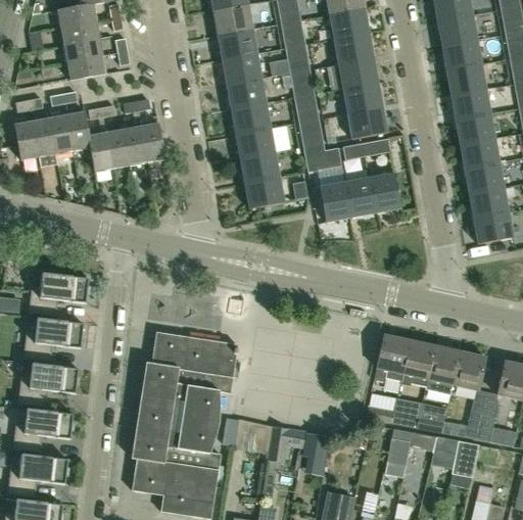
[(247,3),(247,0),(209,0),(211,9),(247,3)]
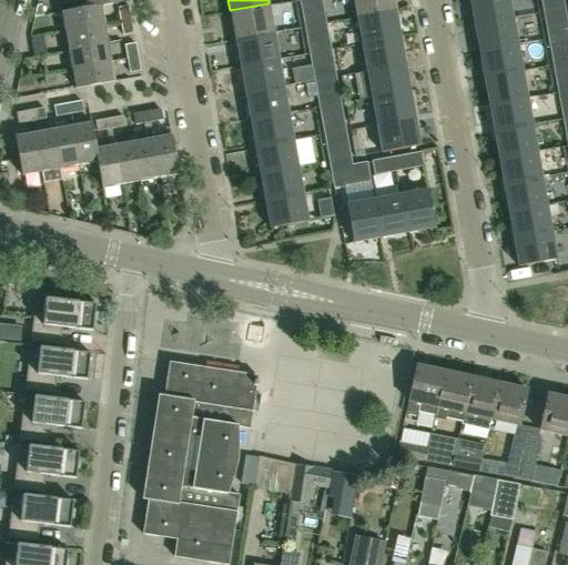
[(302,11),(323,7),(322,0),(300,0),(302,11)]
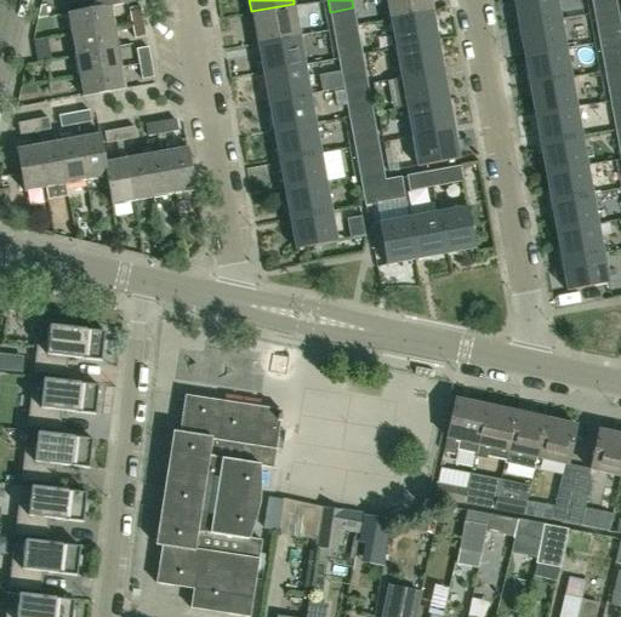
[(386,0),(389,17),(420,12),(428,10),(432,9),(431,0),(386,0)]
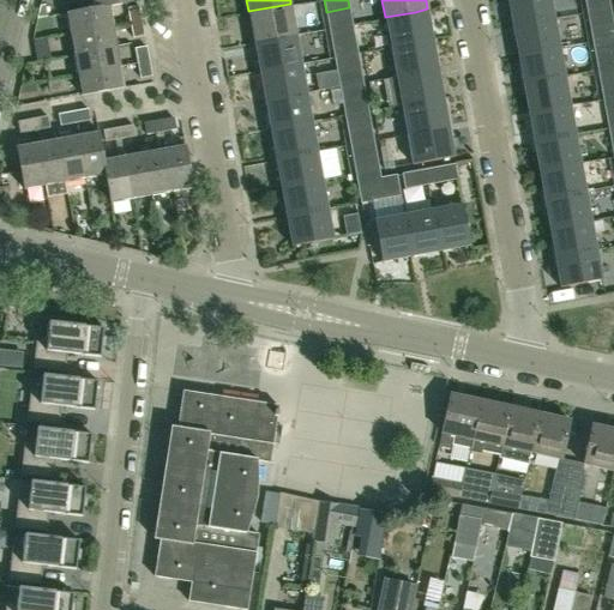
[(509,0),(512,23),(554,16),(552,0),(509,0)]
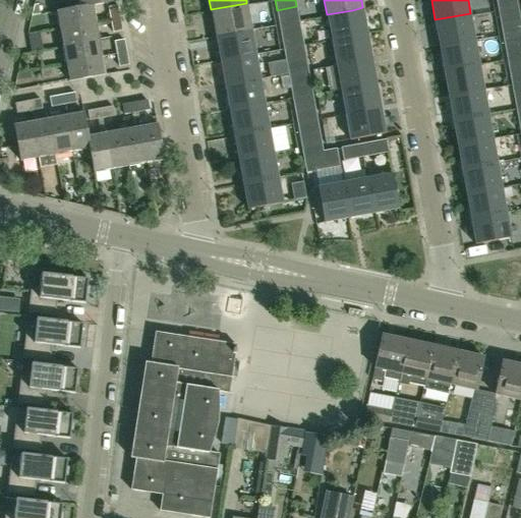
[(499,13),(519,9),(517,0),(497,0),(499,13)]
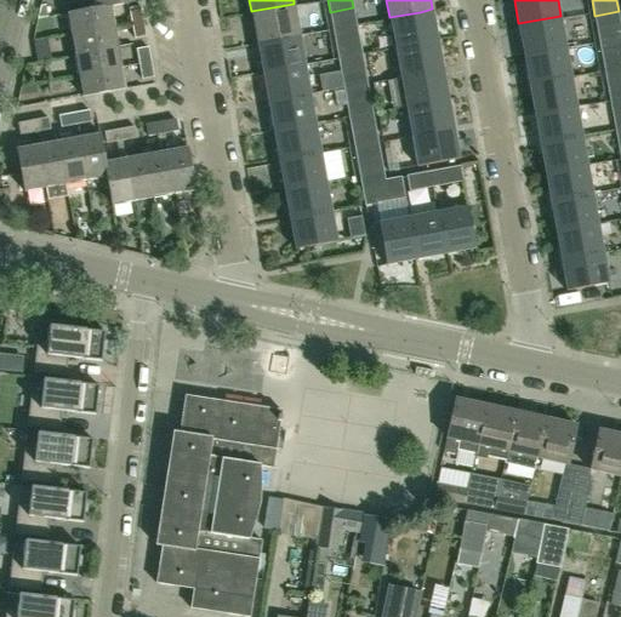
[(96,5),(67,10),(70,32),(114,24),(110,4),(96,6),(96,5)]
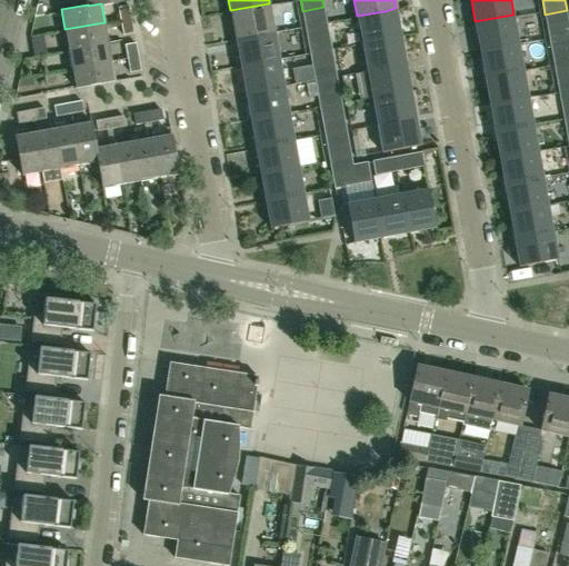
[(131,18),(128,3),(118,6),(120,19),(131,18)]
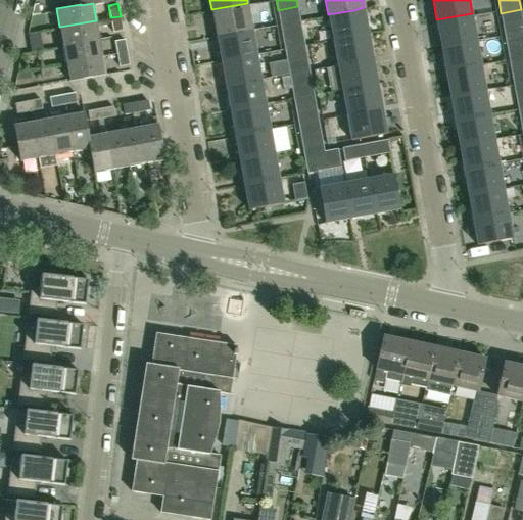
[(211,9),(216,35),(252,28),(247,3),(211,9)]
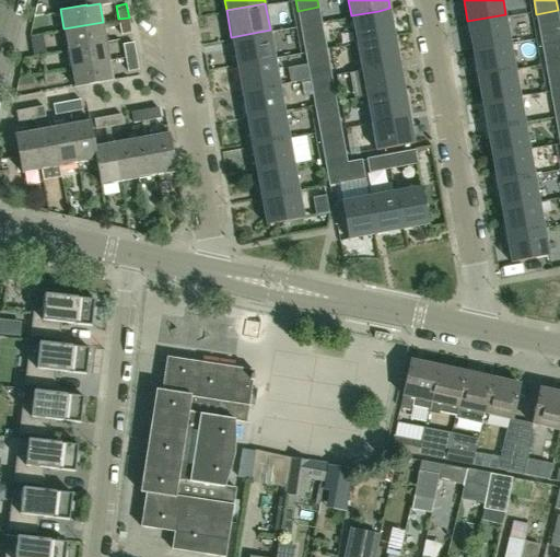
[(298,11),(300,24),(321,20),(318,7),(298,11)]
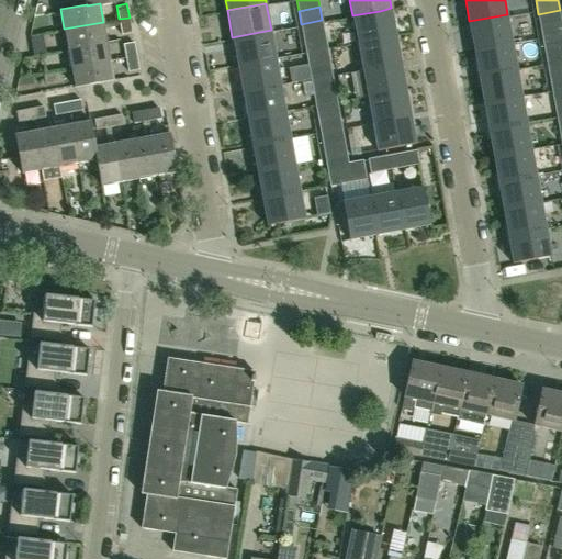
[(394,35),(396,34),(391,8),(388,9),(380,11),(352,15),(357,42),(385,37),(394,35)]
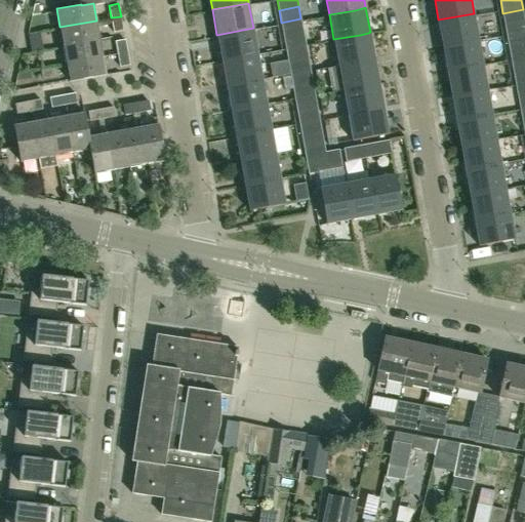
[(505,26),(524,22),(523,9),(502,13),(505,26)]
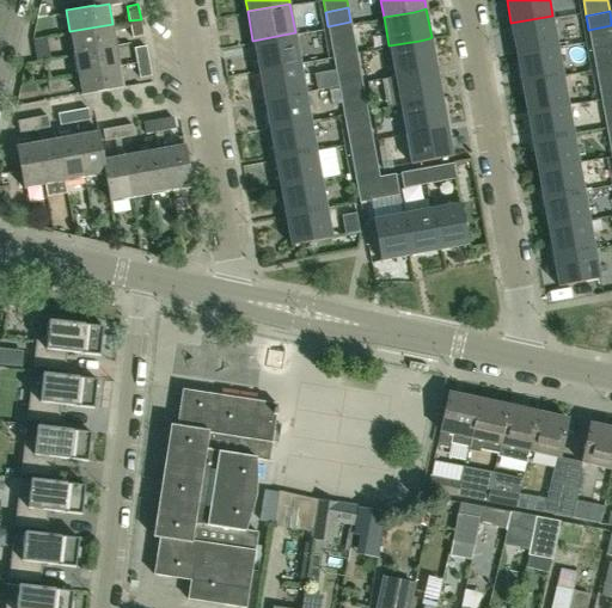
[(516,53),(558,44),(552,16),(510,23),(516,53)]
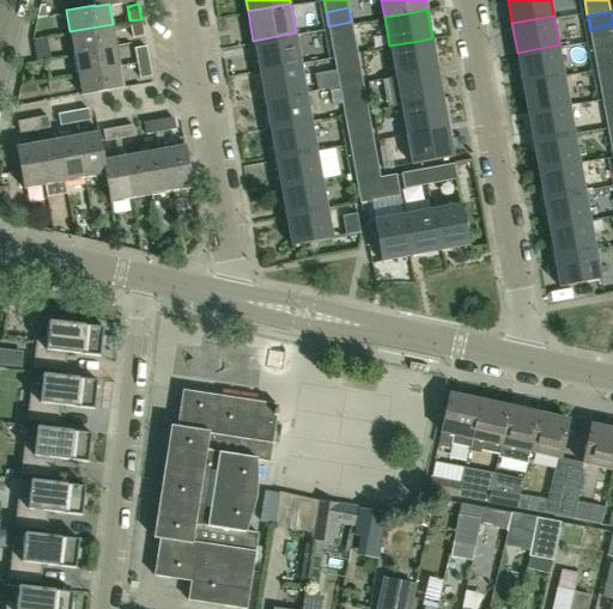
[(141,19),(129,20),(132,35),(144,34),(141,19)]
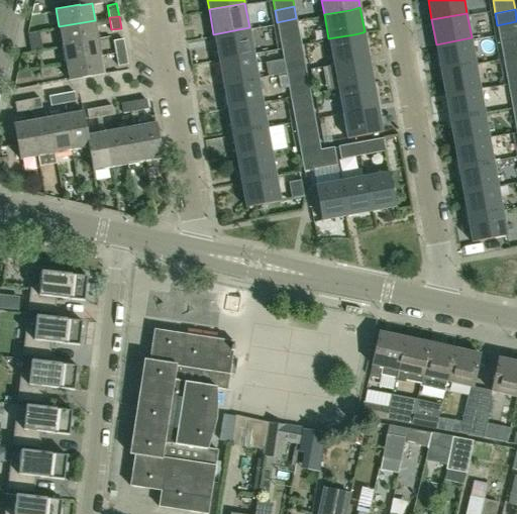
[(296,19),(296,18),(277,22),(279,34),(299,31),(296,19)]
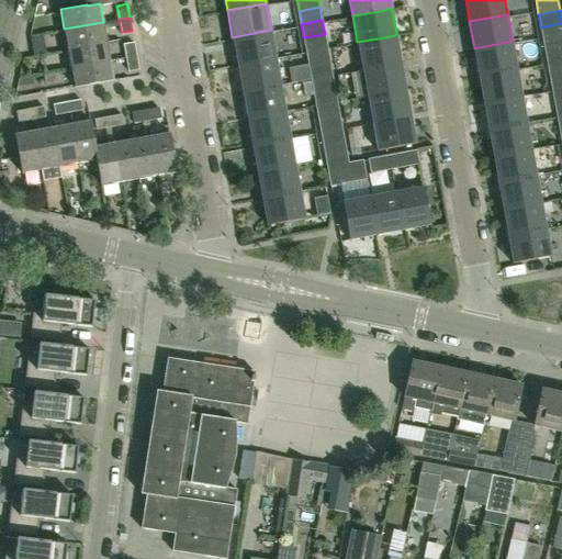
[(67,48),(107,41),(103,22),(64,29),(67,48)]
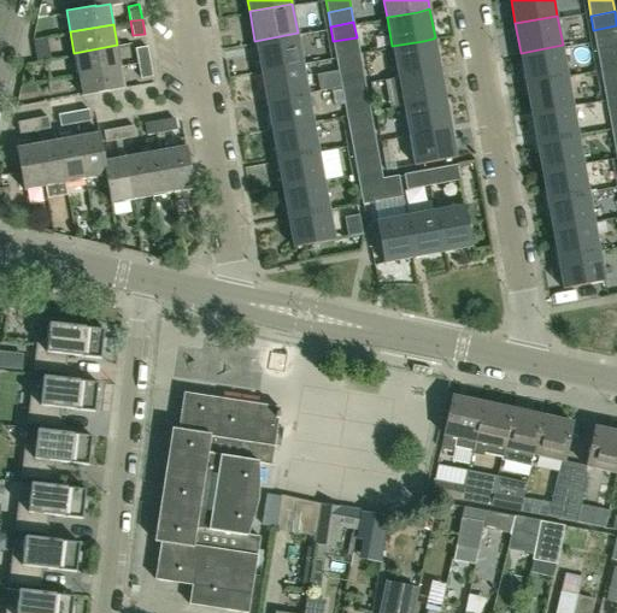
[(597,46),(616,41),(616,27),(616,25),(593,30),(597,46)]
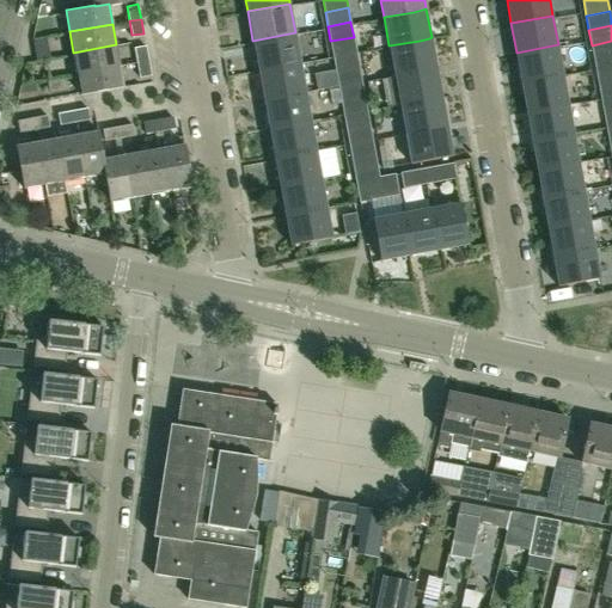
[(258,69),(300,62),(295,32),(252,41),(258,69)]
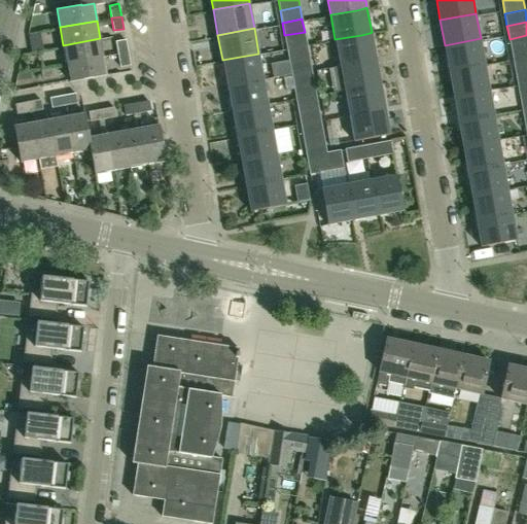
[(305,32),(284,35),(286,47),(307,44),(305,32)]
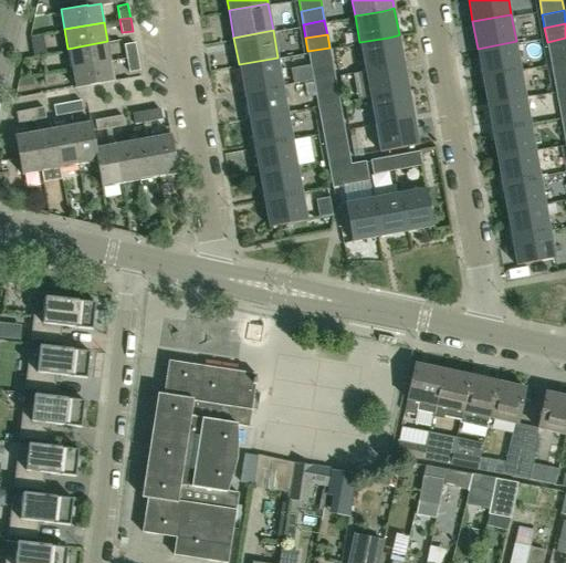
[(359,42),(365,69),(394,64),(402,62),(404,61),(399,34),(397,35),(388,38),(359,42)]
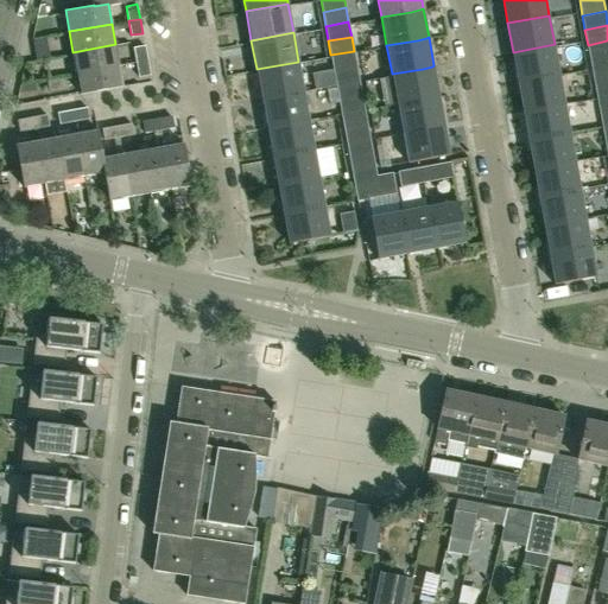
[(590,59),(607,56),(607,40),(588,45),(590,59)]
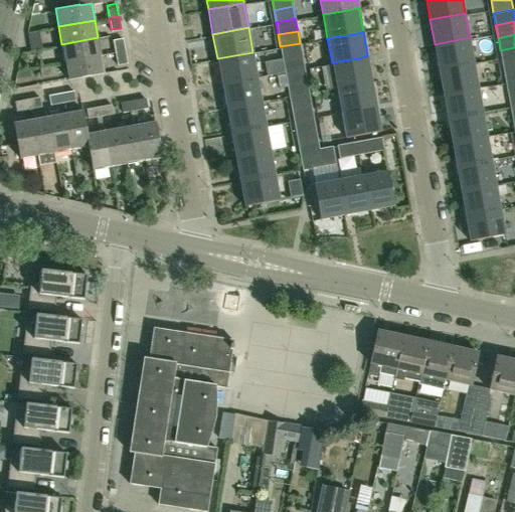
[(98,37),(61,44),(64,60),(101,54),(98,37)]
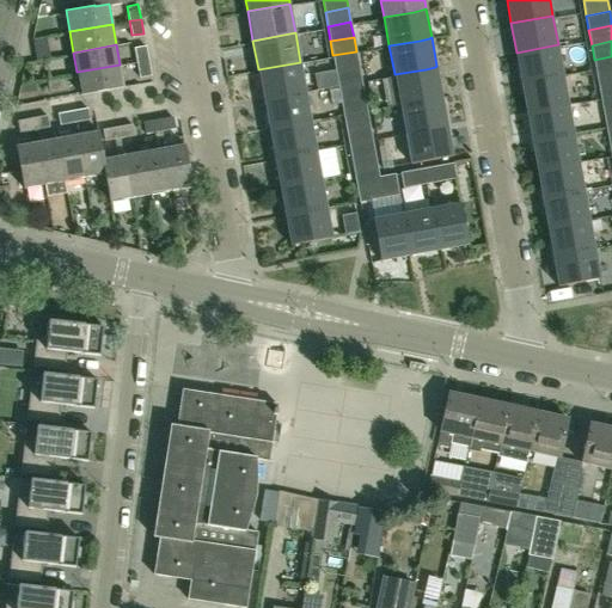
[(148,59),(146,44),(134,47),(138,61),(148,59)]
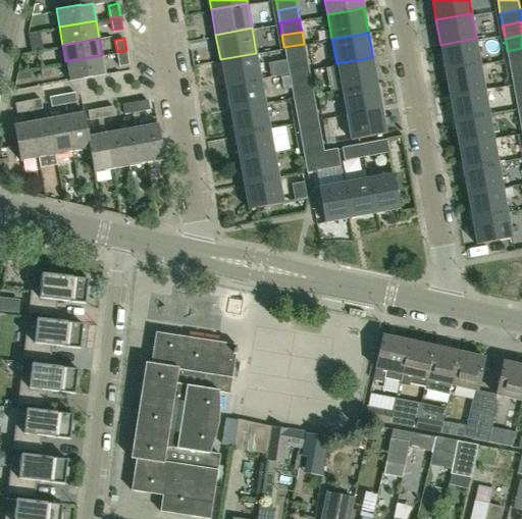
[(440,45),(445,69),(480,62),(476,38),(440,45)]
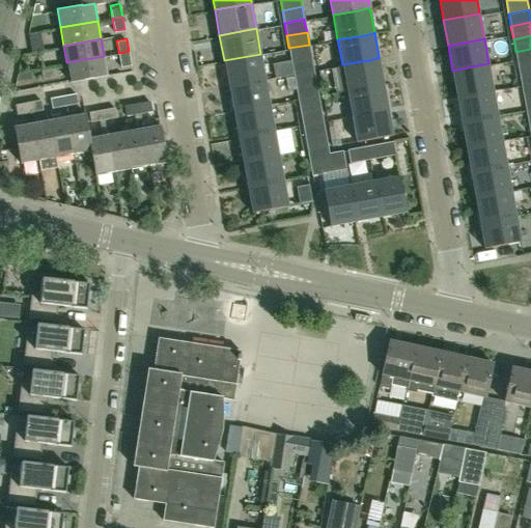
[(311,57),(309,45),(288,48),(290,60),(291,60),(311,57)]
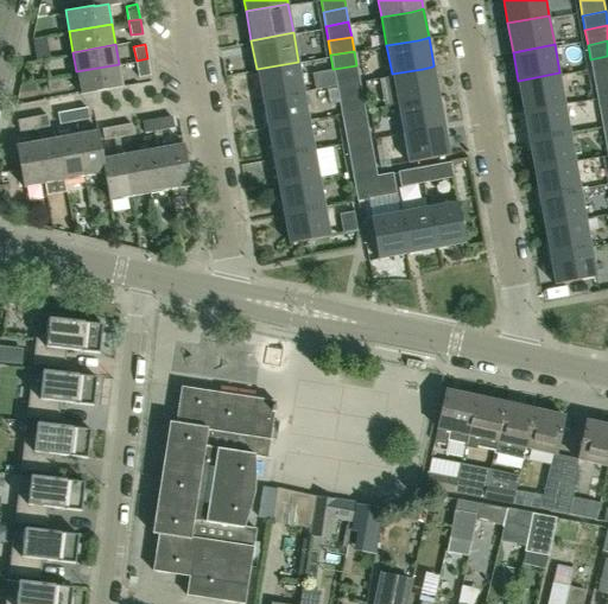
[(593,75),(607,71),(607,56),(590,59),(593,75)]
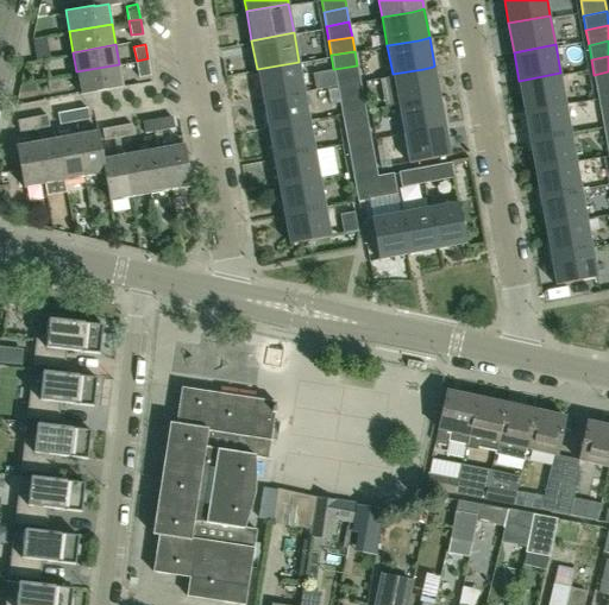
[(148,58),(137,61),(139,75),(150,73),(148,58)]
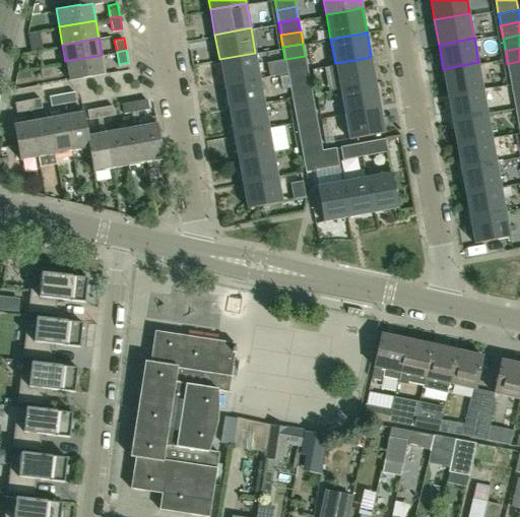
[(219,59),(223,83),(259,77),(255,53),(219,59)]
